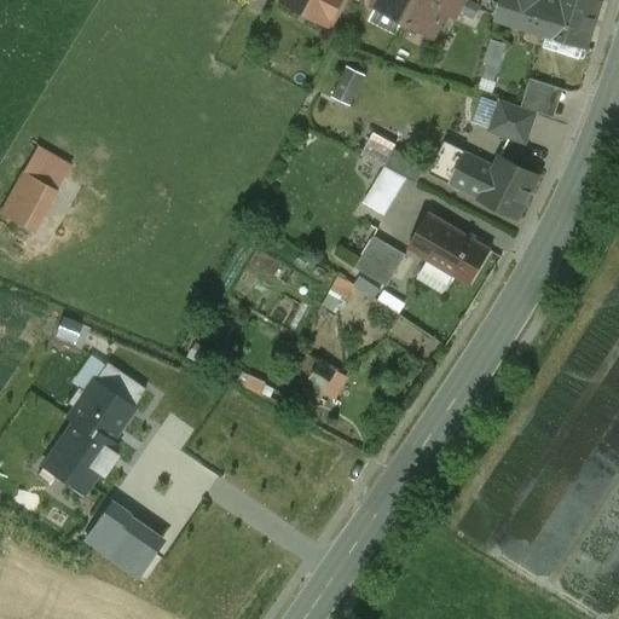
[(283,0),(329,24),(341,0),(283,0)]
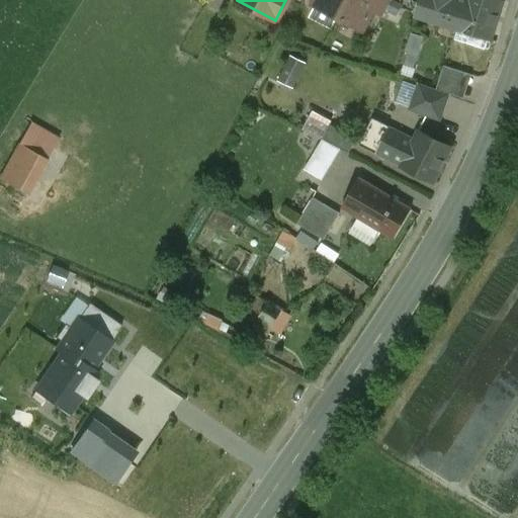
[(317,0),(315,5),(313,4),(313,6),(337,18),(346,0),(317,0)]
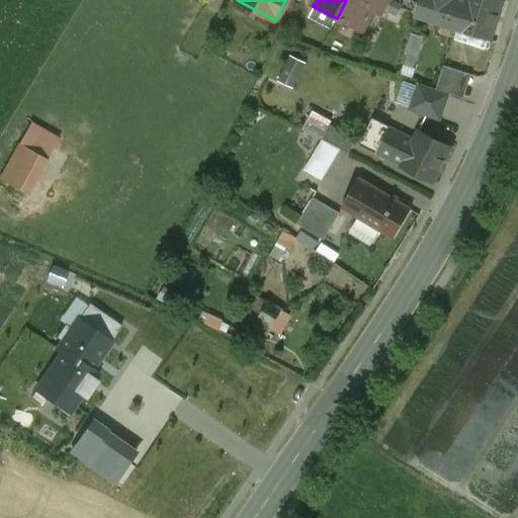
[(346,0),(337,18),(360,31),(361,29),(359,28),(369,10),(373,0),(346,0)]
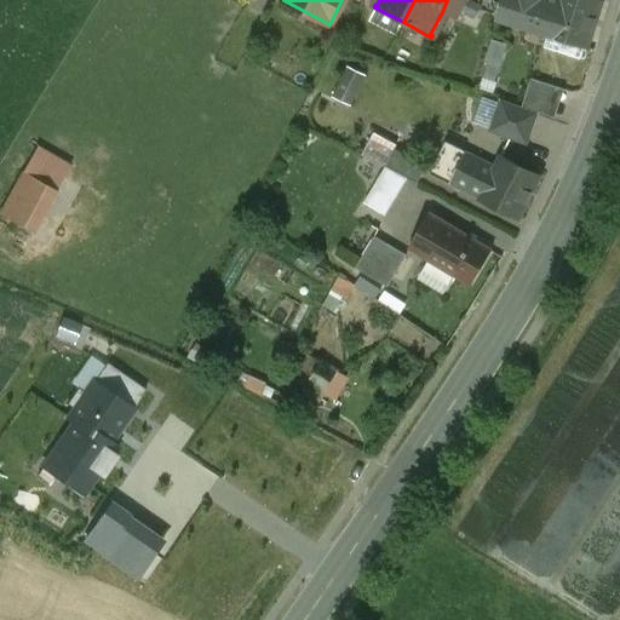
[(447,0),(442,12),(457,21),(468,0),(447,0)]
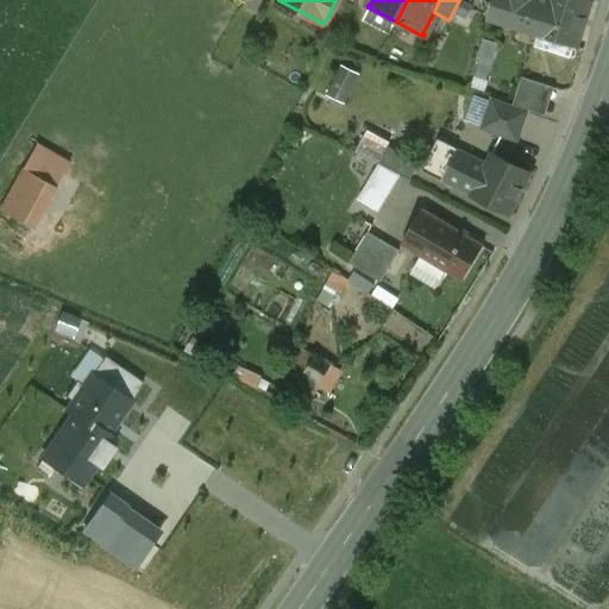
[(495,0),(489,19),(537,33),(537,35),(538,35),(547,0),(495,0)]
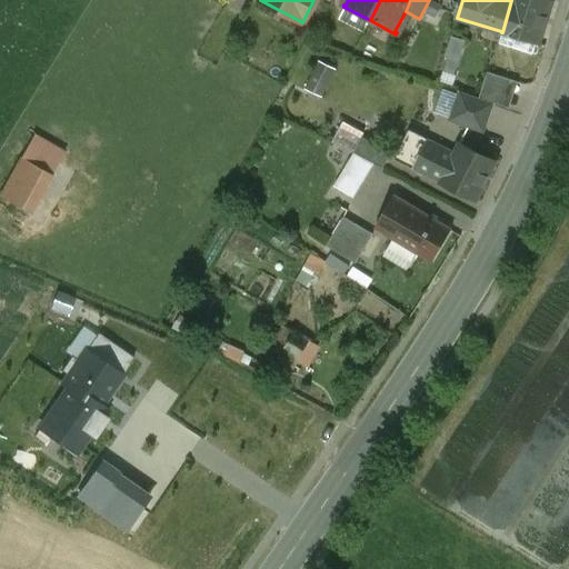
[(550,2),(542,0),(511,0),(502,32),(538,43),(550,2)]
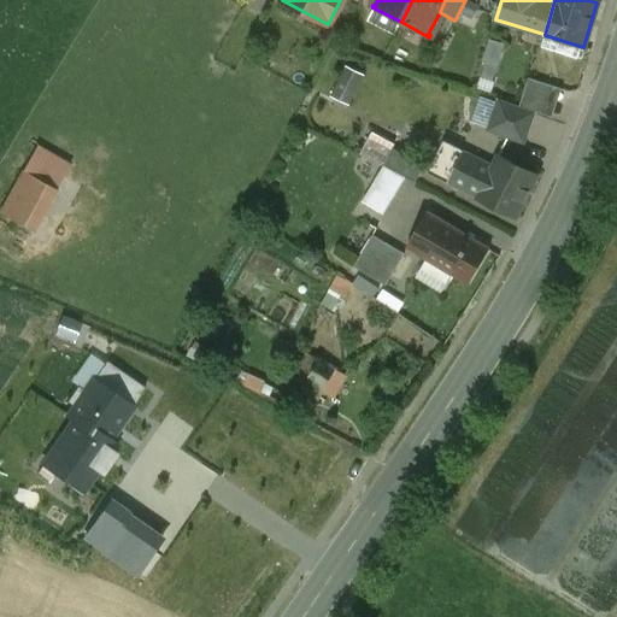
[(492,89),(498,50),(487,48),(481,88),(492,89)]
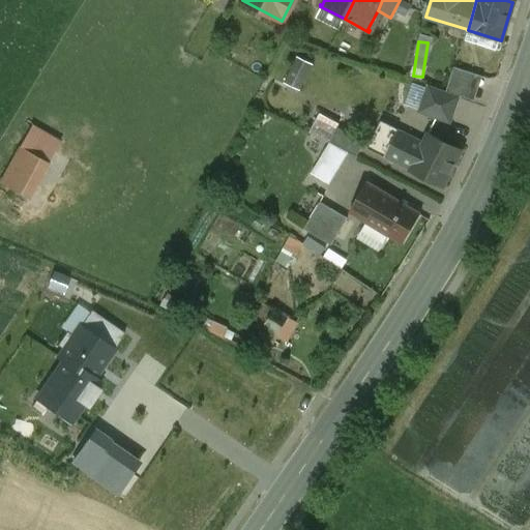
[(283,81),(299,89),(313,63),(296,55),(283,81)]
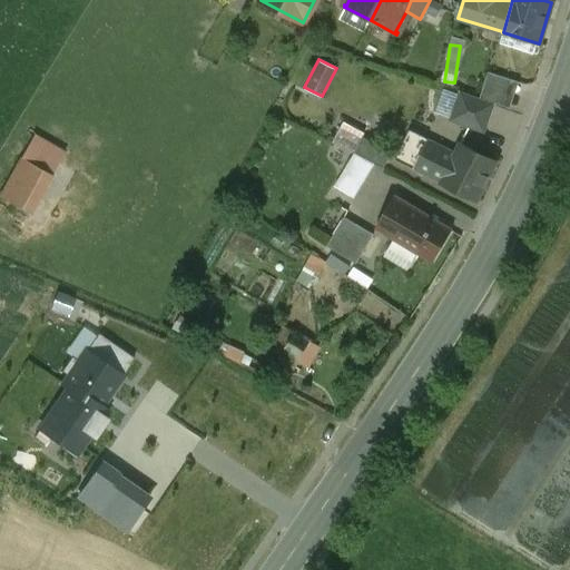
[(491,105),(461,95),(451,120),(482,130),(491,105)]
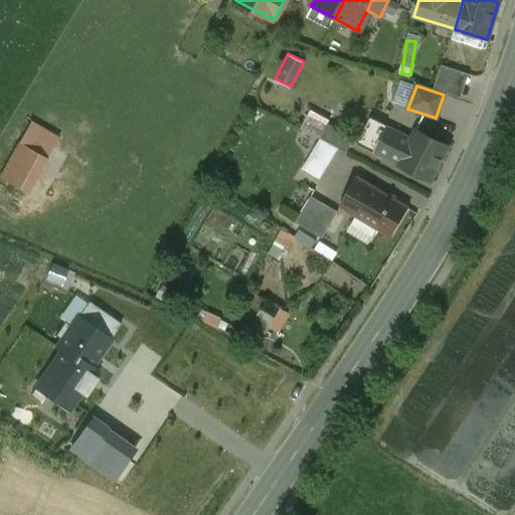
[(448,147),(415,131),(411,139),(369,119),(357,144),(357,145),(373,153),(398,166),(398,167),(430,183),(448,147)]
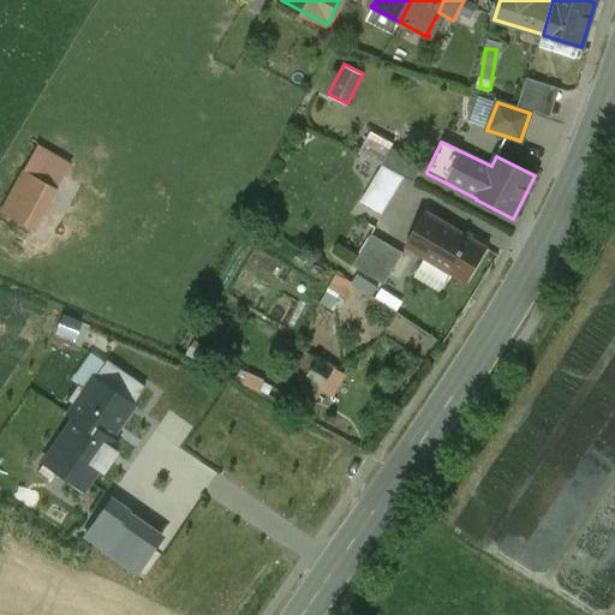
[(390,149),(382,166),(413,183),(422,165),(390,149)]
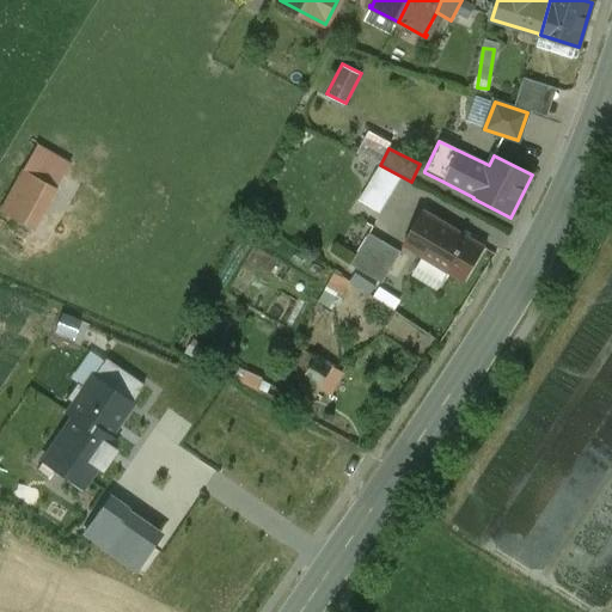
[(55,189),(23,171),(0,212),(0,213),(32,231),(55,189)]
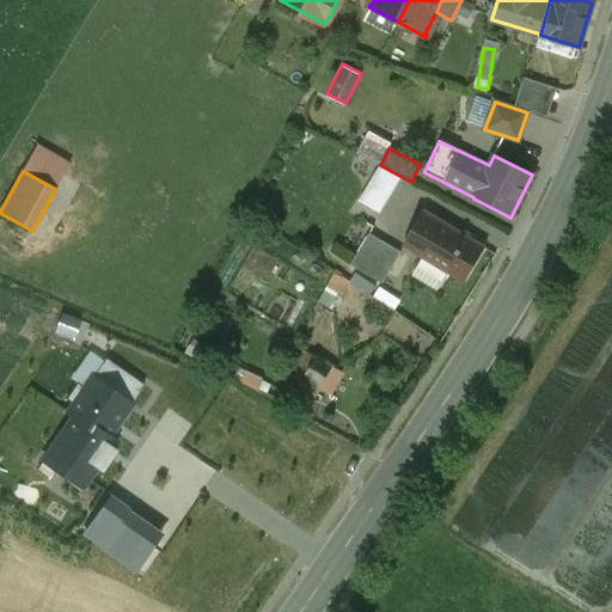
[(484,248),(423,212),(403,246),(423,257),(448,273),(464,282),(484,248)]
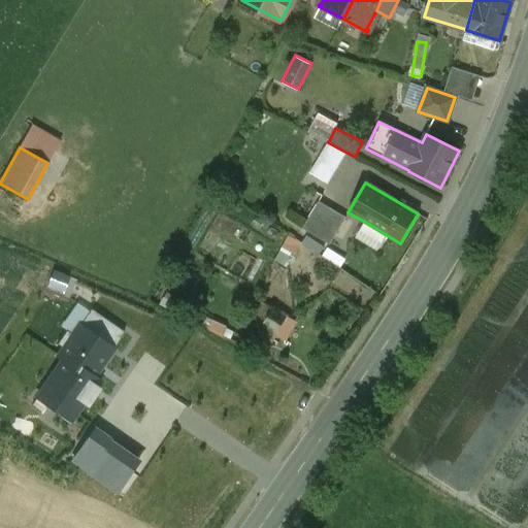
[(345,218),(319,202),(302,229),(329,244),(345,218)]
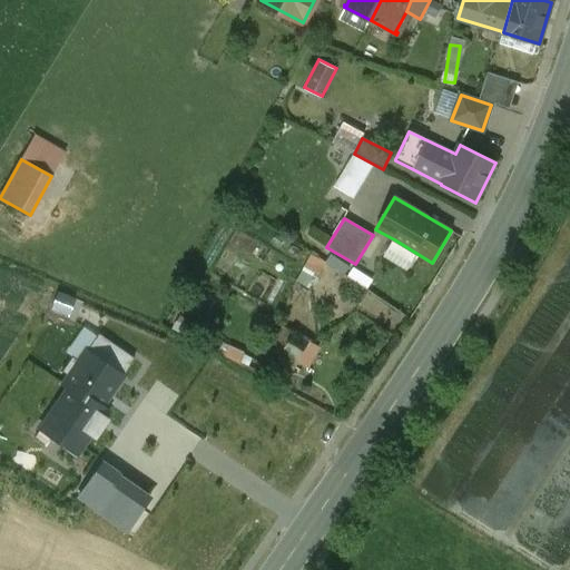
[(418,254),(394,239),(385,255),(409,269),(418,254)]
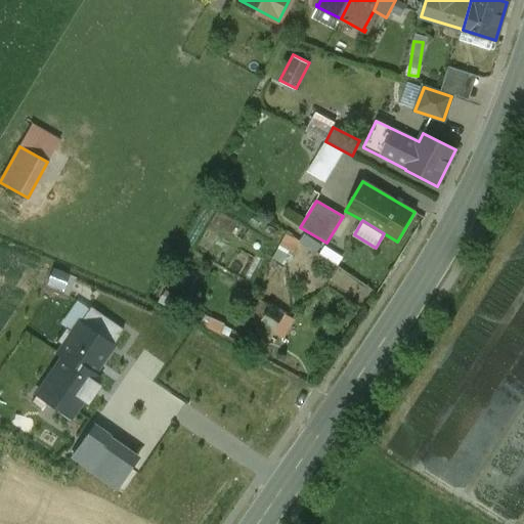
[(286,315),(272,306),(262,323),(275,333),(286,315)]
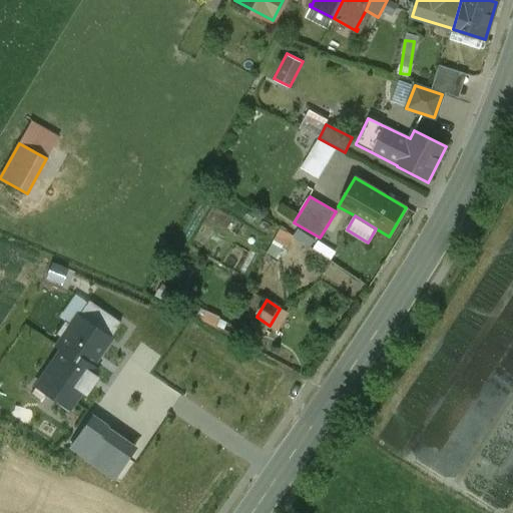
[(120,324),(88,301),(32,387),(68,414),(98,371),(95,365),(111,341),(111,337),(120,324)]
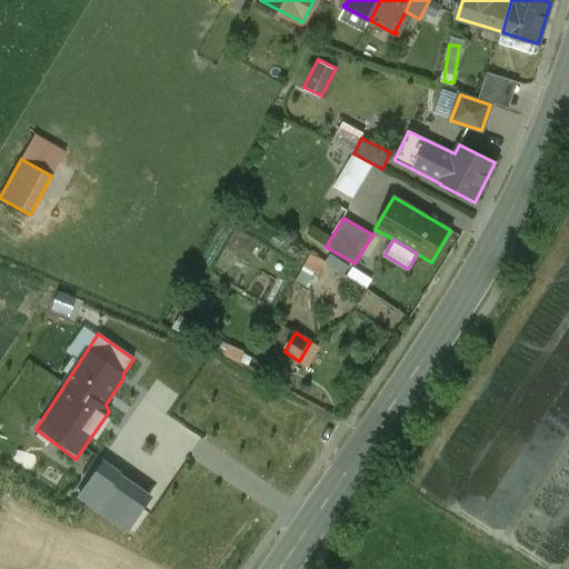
[(157,505),(91,460),(69,495),(133,539),(157,505)]
